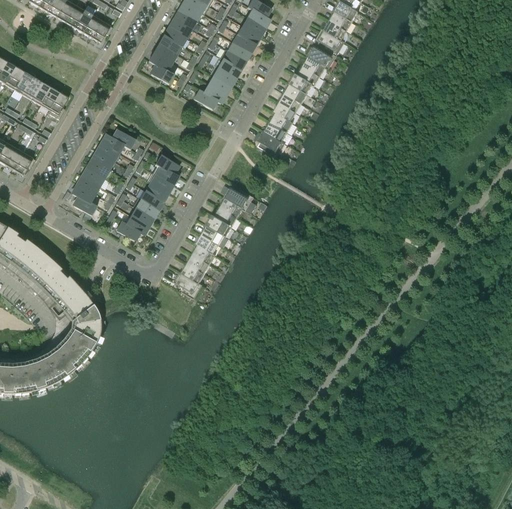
[(41,0),(38,6),(47,11),(53,0),(41,0)]
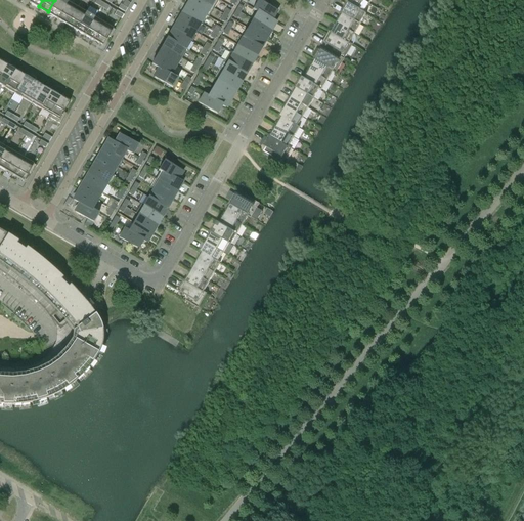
[(54,0),(48,11),(57,16),(67,0),(54,0)]
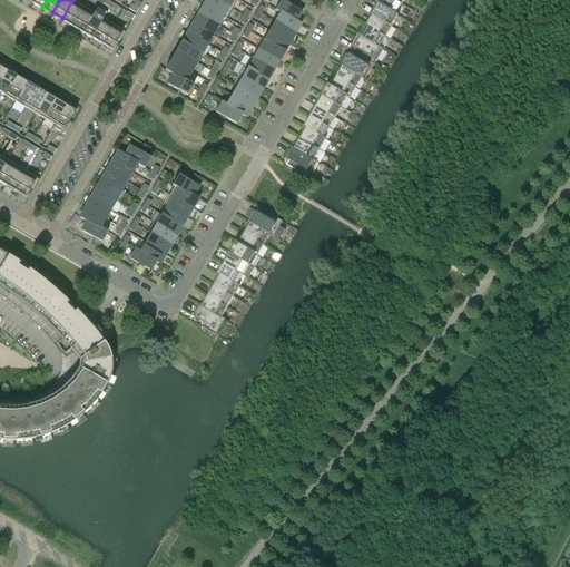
[(72,0),(62,18),(72,23),(84,5),(76,0),(72,0)]
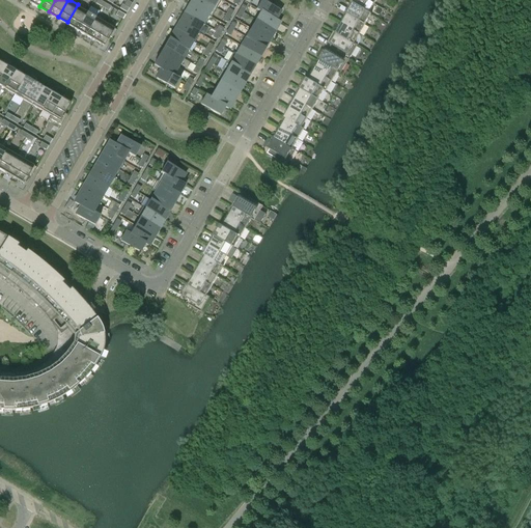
[(211,15),(217,6),(205,0),(191,0),(190,2),(208,14),(211,15)]
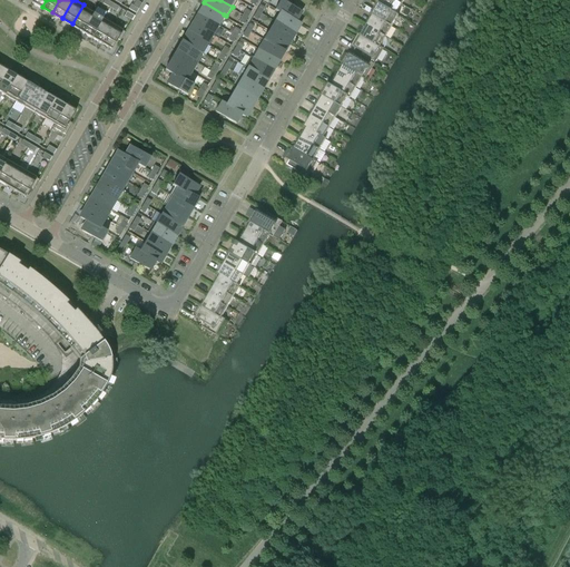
[(275,8),(279,10),(279,9),(295,18),(301,9),(286,0),(278,0),(275,8)]
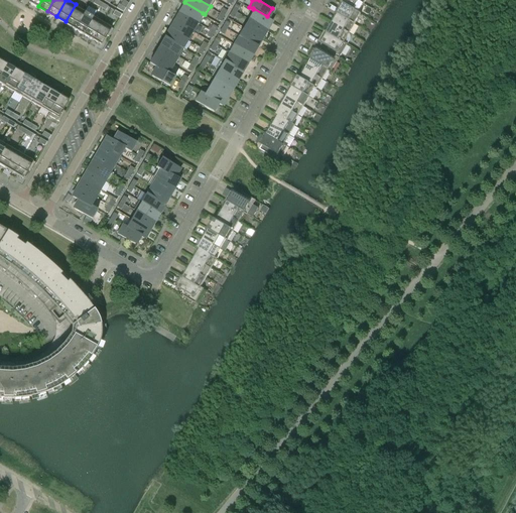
[(364,1),(362,0),(341,0),(341,1),(343,2),(358,11),(359,10),(364,1)]
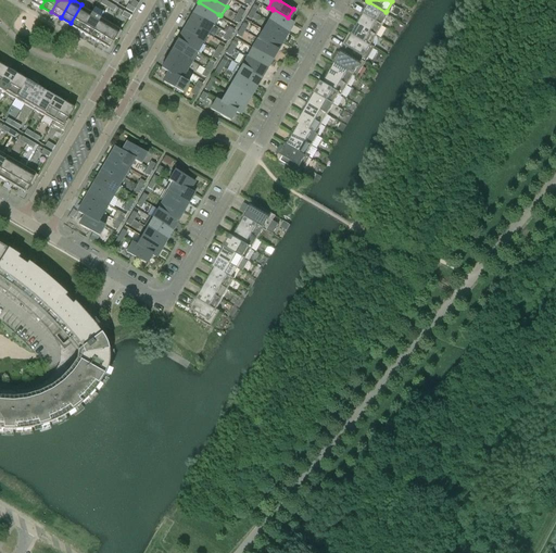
[(134,10),(136,5),(128,1),(125,5),(134,10)]
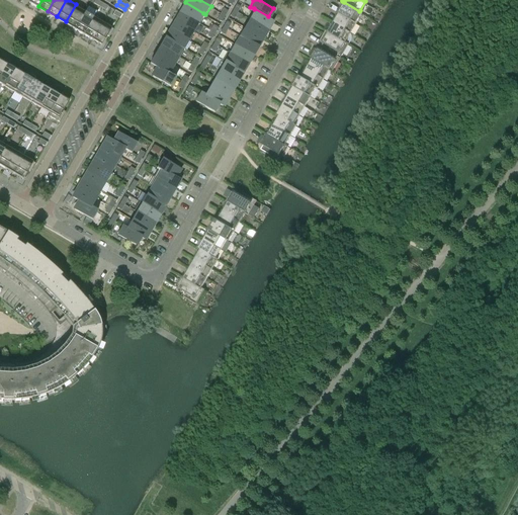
[(203,13),(185,2),(181,11),(198,21),(203,13)]
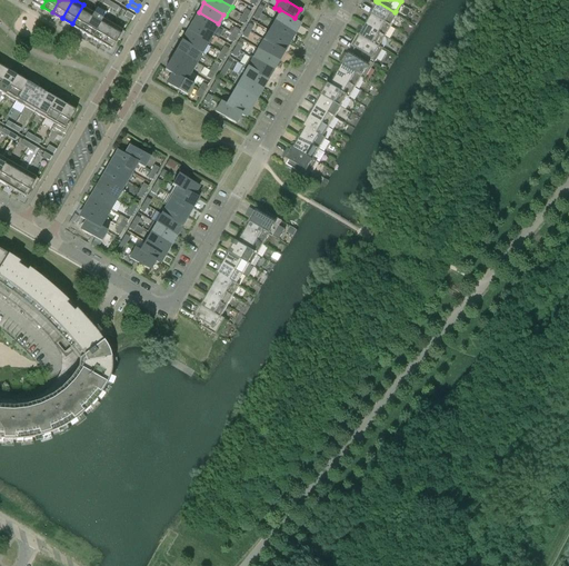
[(378,2),(372,12),(391,23),(398,12),(396,11),(395,12),(378,2)]
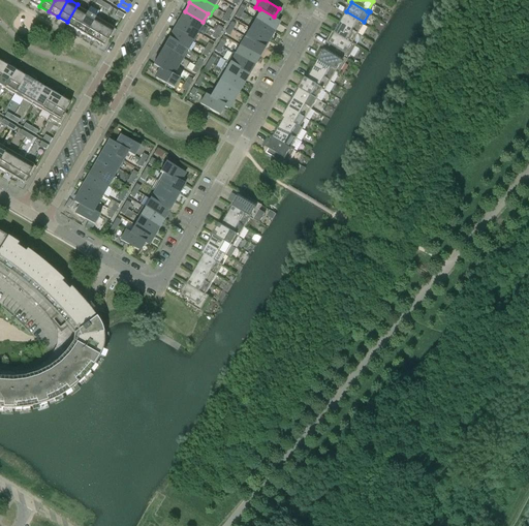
[(78,4),(67,22),(75,28),(87,9),(78,4)]
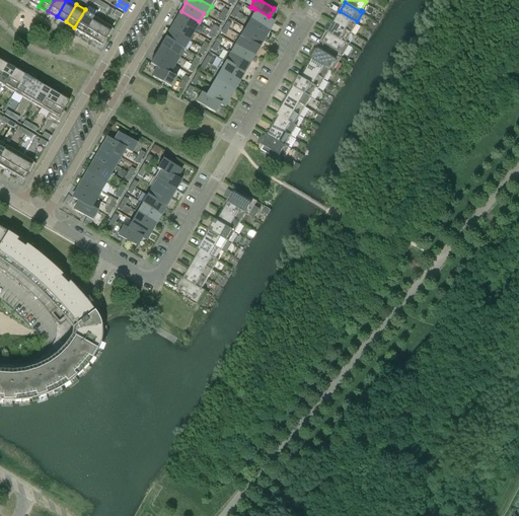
[(114,12),(121,16),(123,12),(116,8),(114,12)]
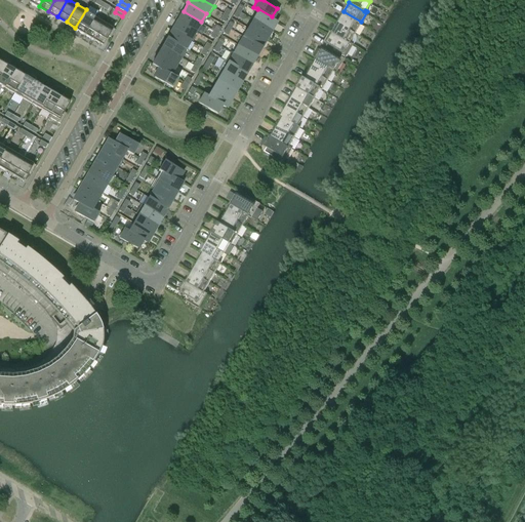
[(276,18),(272,16),(257,8),(257,9),(253,17),(271,28),(276,18)]
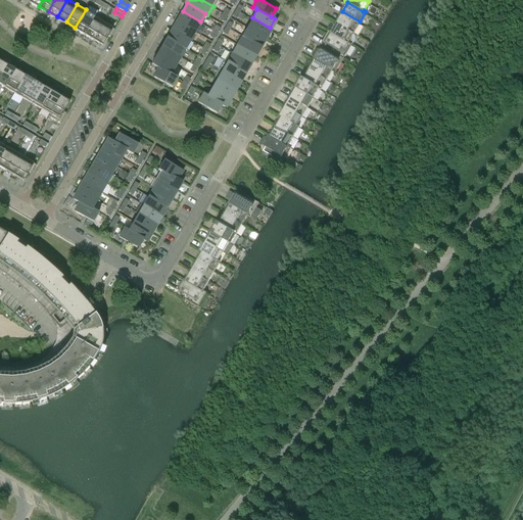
[(86,9),(75,28),(84,33),(94,14),(86,9)]
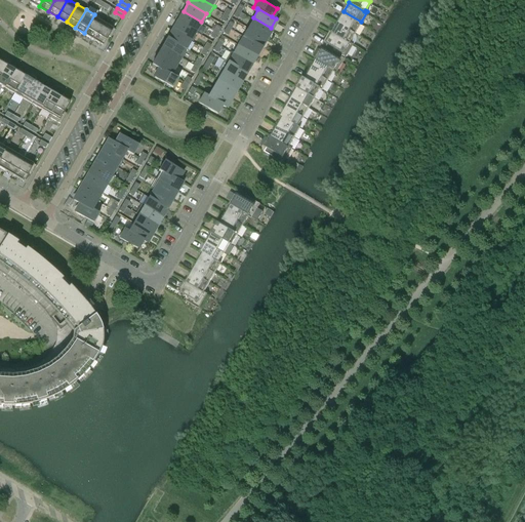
[(196,30),(201,22),(184,11),(178,19),(196,30)]
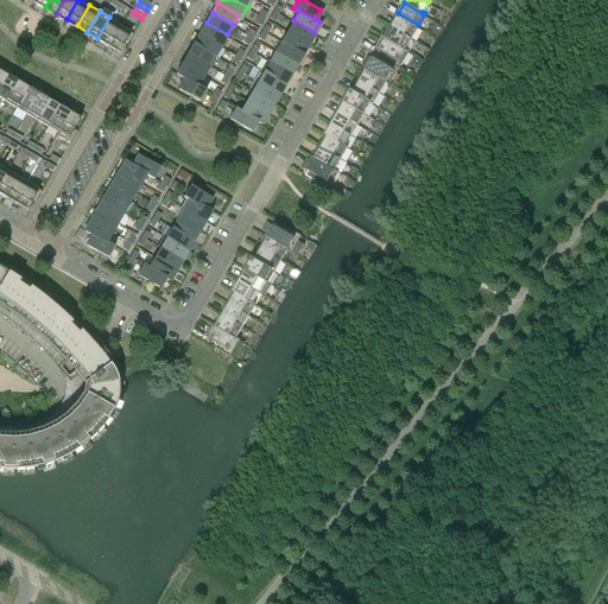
[(412,36),(418,25),(398,13),(391,24),(412,36)]
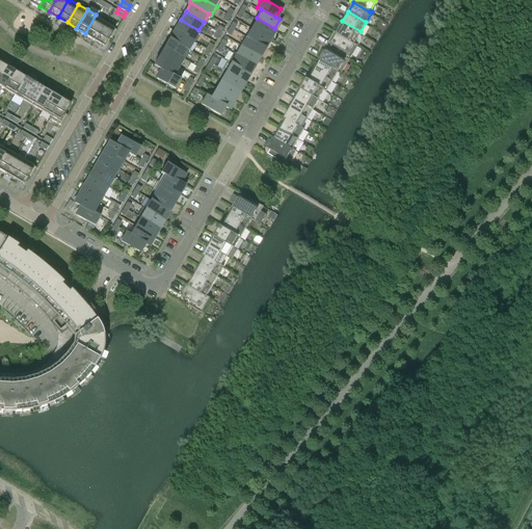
[(96,15),(85,33),(95,38),(105,21),(96,15)]
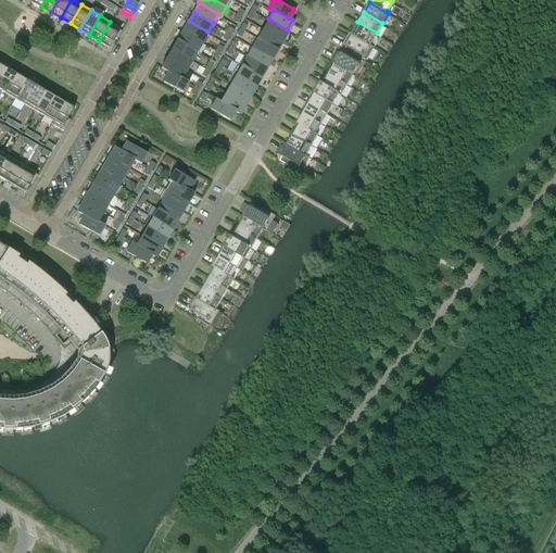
[(263,27),(281,38),(287,29),(268,19),(263,27)]
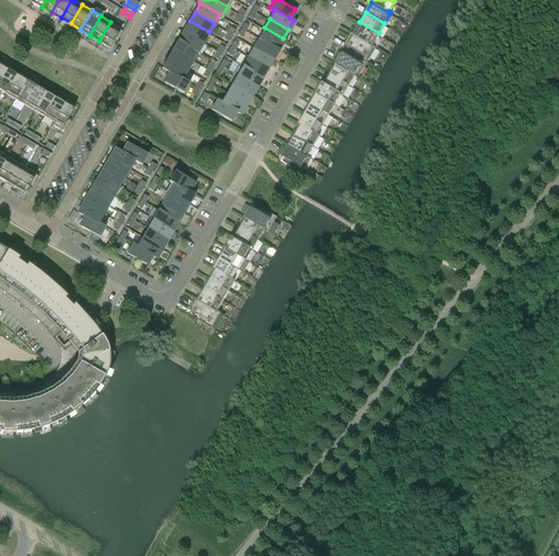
[(204,42),(209,32),(190,21),(185,30),(204,42)]
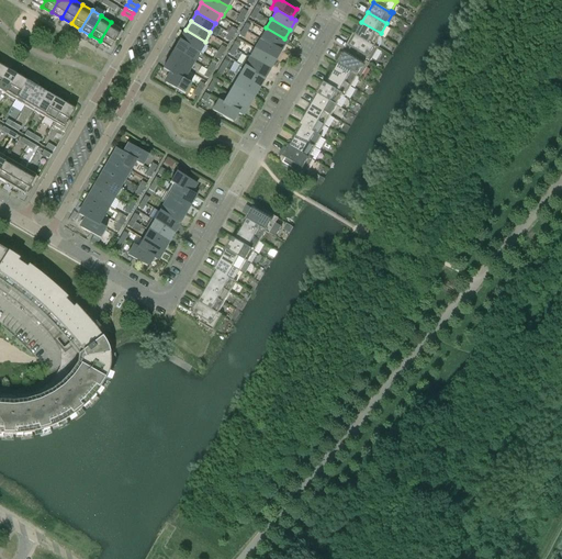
[(111,22),(100,41),(110,46),(116,36),(119,37),(124,29),(111,22)]
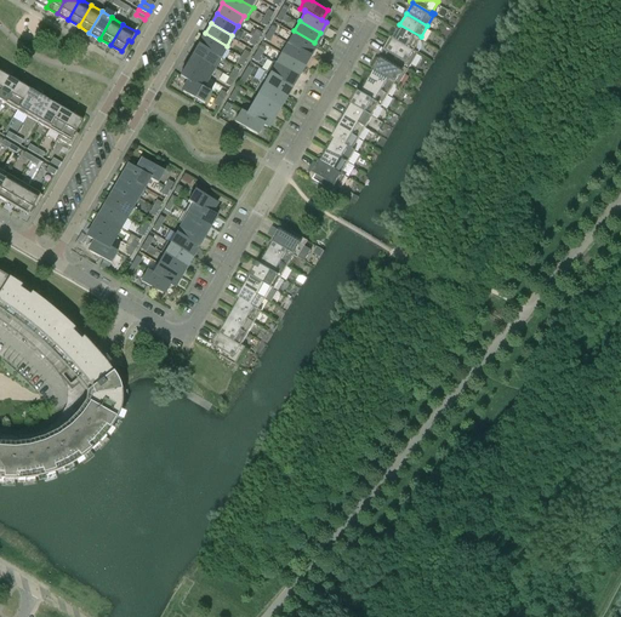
[(414,47),(421,36),(399,24),(393,35),(414,47)]
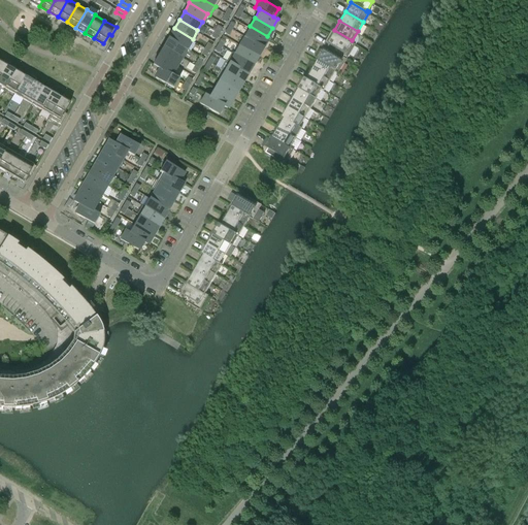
[(244,34),(262,45),(267,36),(250,26),(244,34)]
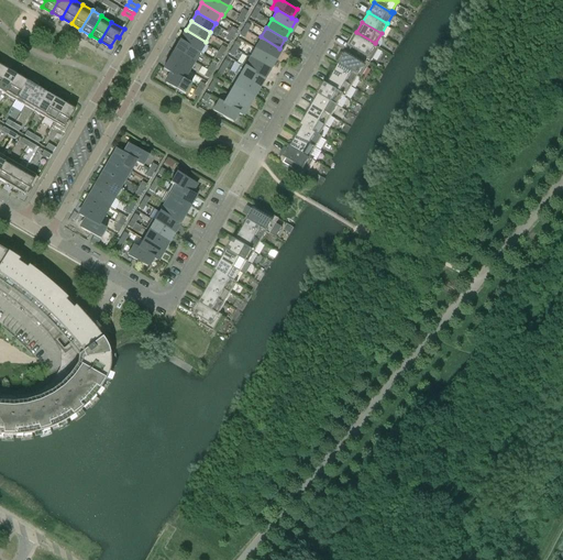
[(200,51),(206,42),(186,30),(180,40),(200,51)]
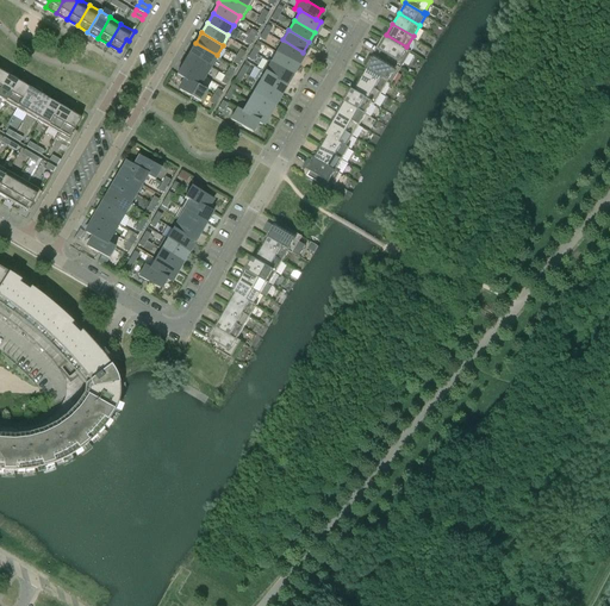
[(388,52),(386,57),(400,66),(411,49),(406,47),(386,35),(384,33),(377,45),(388,52)]
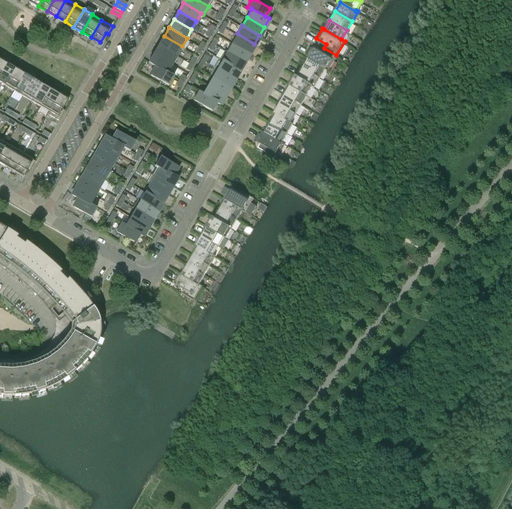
[(254,44),(237,33),(232,42),(249,52),(250,51),(254,44)]
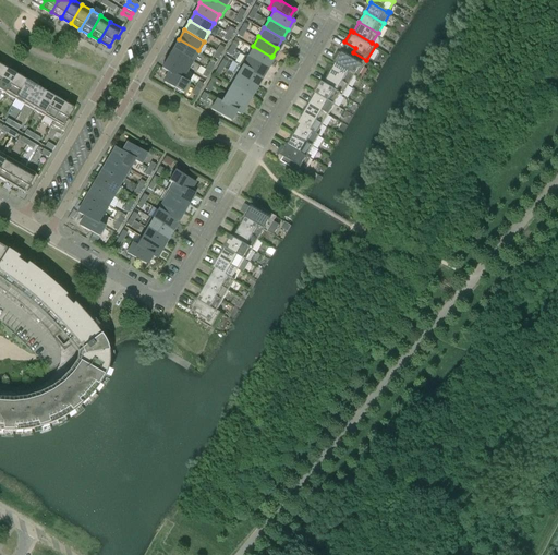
[(193,59),(198,50),(179,39),(174,47),(173,48),(193,59)]
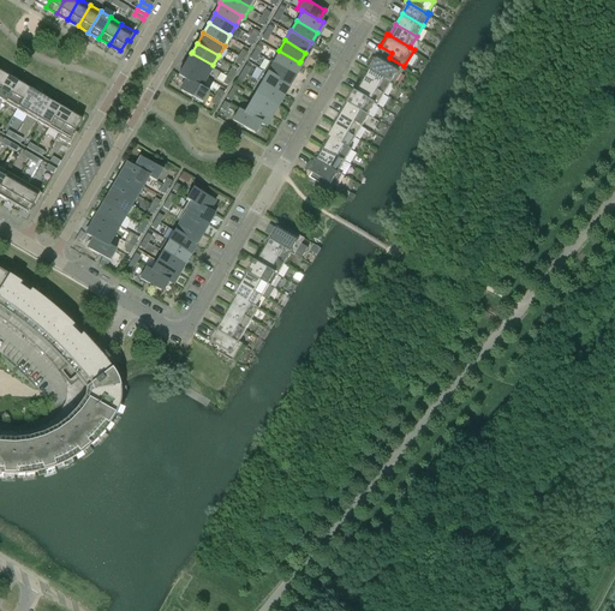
[(279,51),(273,59),(273,60),(296,73),(302,63),(300,61),(299,63),(279,51)]
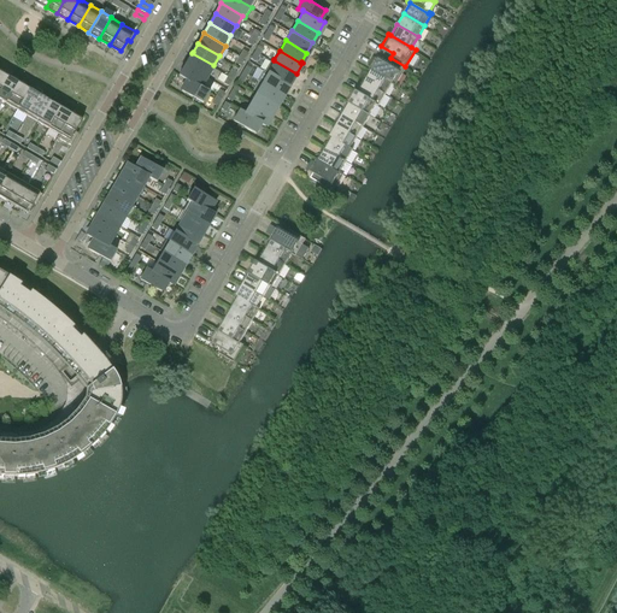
[(184,63),(207,75),(213,65),(192,53),(193,52),(191,52),(184,63)]
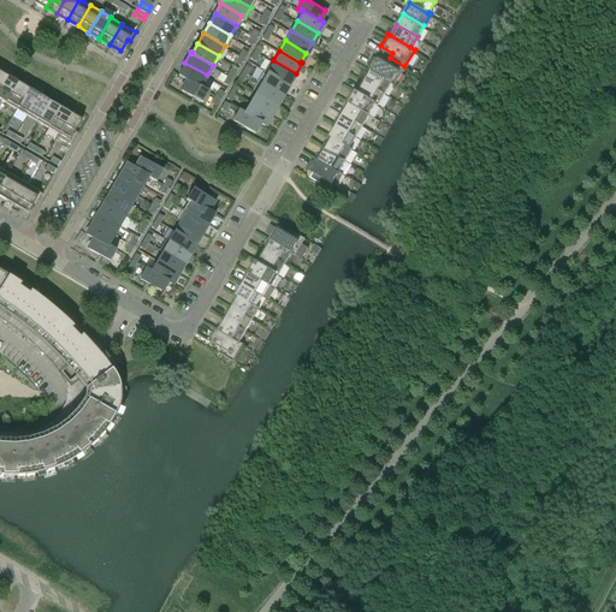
[(395,83),(404,66),(390,58),(388,61),(374,54),(367,67),(371,69),(391,81),(395,83)]
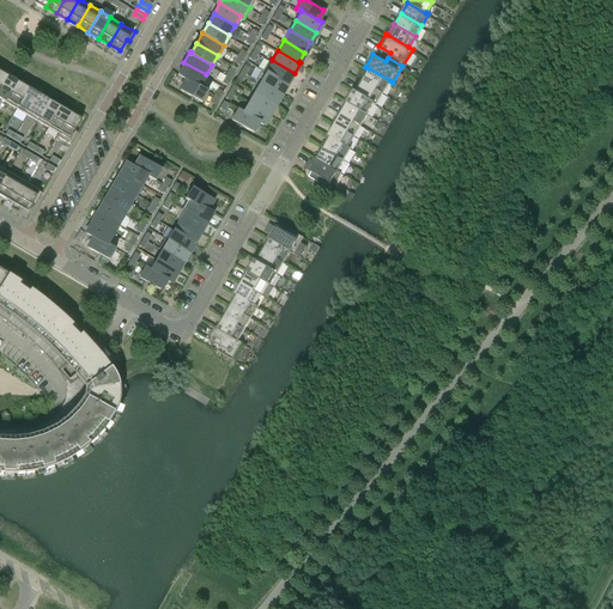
[(266,69),(289,83),(295,73),(272,60),(272,59),(269,58),(262,68),(266,71),(266,69)]
